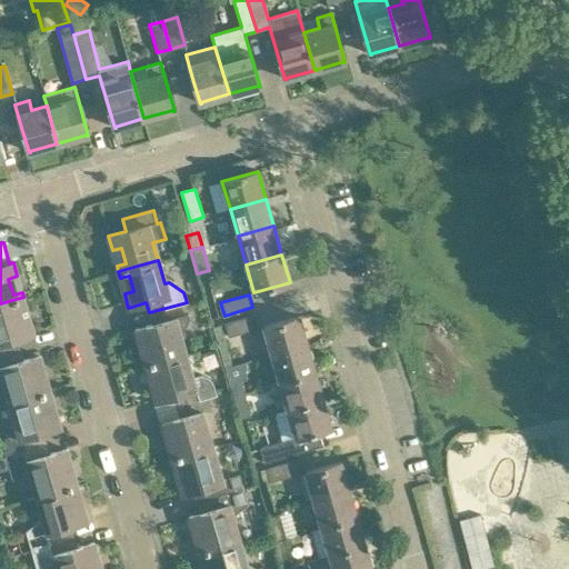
[(26,303),(23,297),(0,303),(0,353),(5,353),(19,349),(17,339),(35,333),(30,320),(21,322),(17,307),(26,303)]
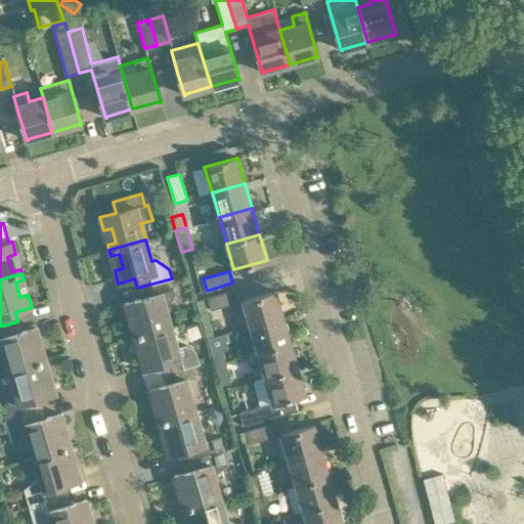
[(132,331),(133,336),(151,331),(170,325),(164,306),(169,305),(175,294),(174,291),(169,292),(166,280),(172,278),(137,288),(140,299),(124,303),(128,316),(136,314),(140,329),(132,331)]
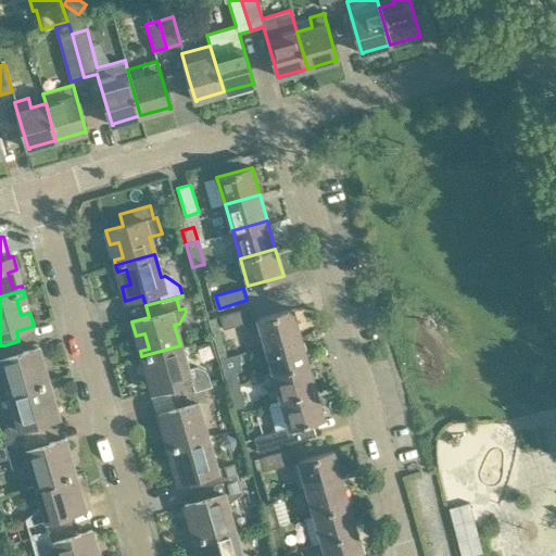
[(249,307),(222,316),(225,328),(252,320),(249,307)]
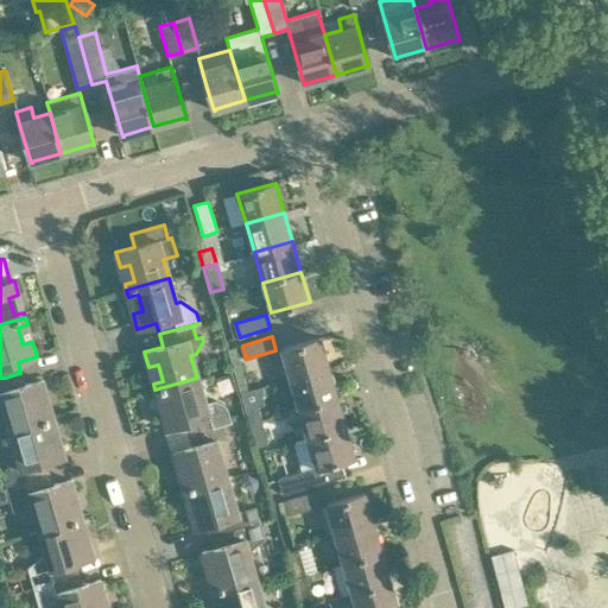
[(282,349),(290,379),(329,367),(320,337),(282,349)]
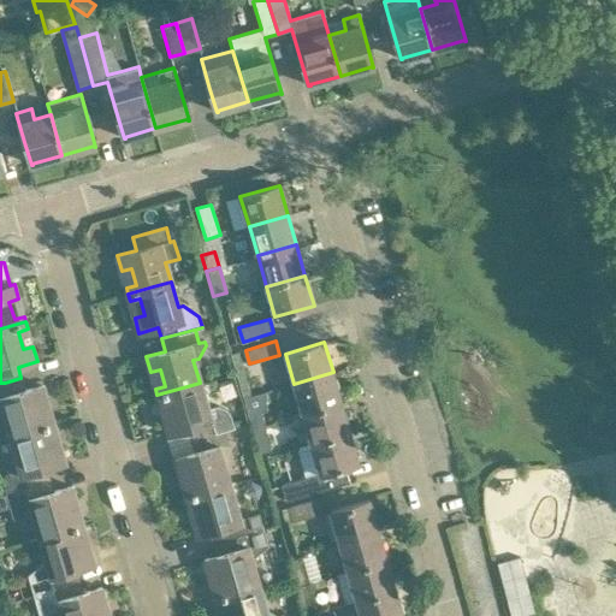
[(333,372),(294,384),(303,414),(342,402),(333,372)]
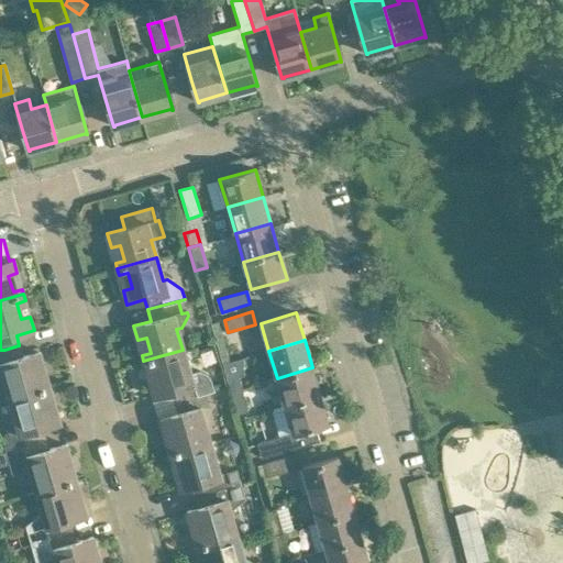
[(4,350),(0,350),(0,379),(3,379),(9,399),(50,387),(48,382),(40,384),(35,368),(44,365),(40,352),(22,356),(19,345),(4,350)]
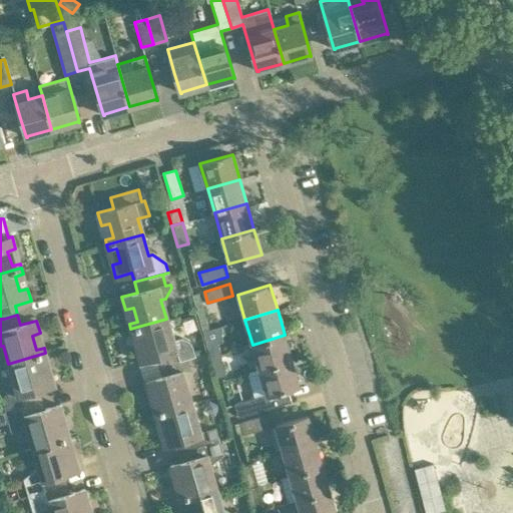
[(148,324),(130,329),(132,335),(140,333),(144,347),(136,349),(140,362),(155,357),(158,367),(186,359),(195,356),(192,347),(190,343),(188,341),(185,339),(180,338),(177,339),(174,340),(172,341),(166,319),(148,324)]
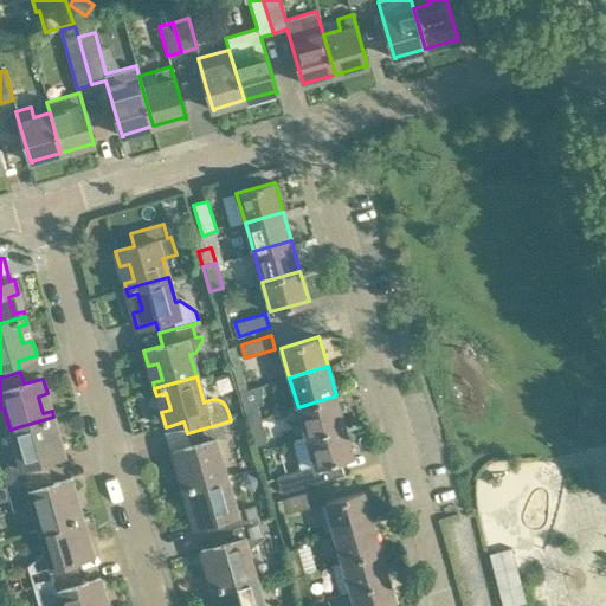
[(240,397),(247,423),(260,418),(252,392),(240,397)]
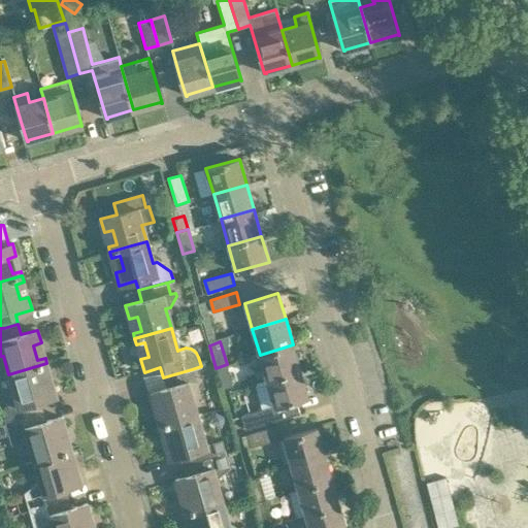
[(293,344),(260,355),(267,381),(300,370),(293,344)]
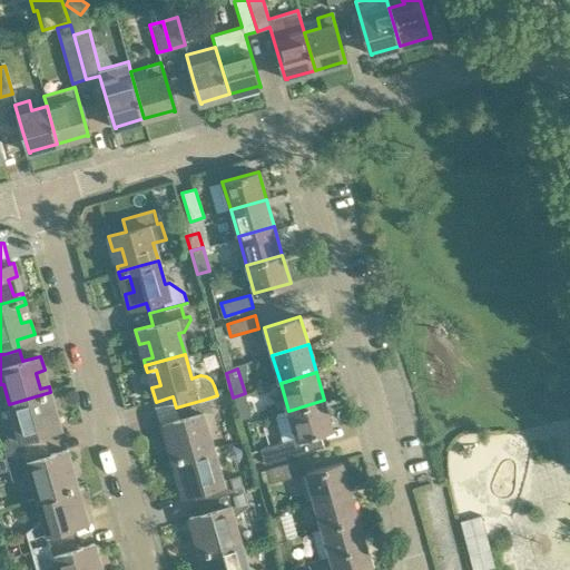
[(2,455),(32,446),(46,443),(43,433),(61,428),(57,414),(48,416),(43,401),(52,399),(50,392),(9,404),(15,421),(1,444),(5,454),(2,455)]
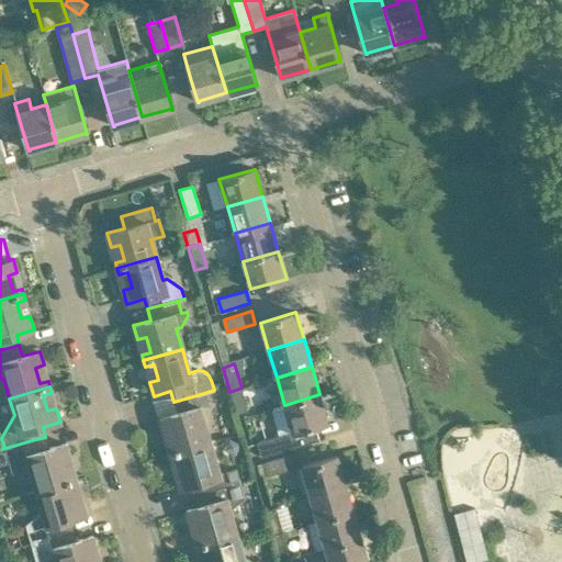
[(242,388),(229,392),(236,414),(247,411),(242,388)]
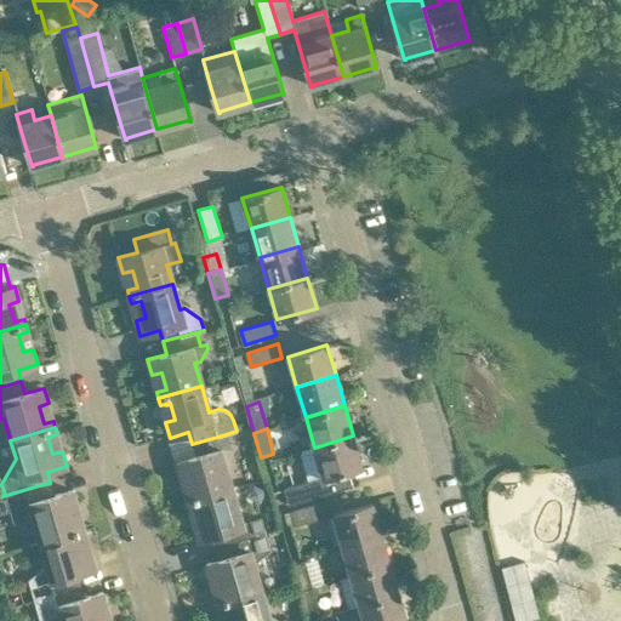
[(186,494),(188,501),(231,488),(220,450),(229,448),(226,434),(192,444),(195,456),(176,461),(181,477),(191,474),(195,491),(186,494)]
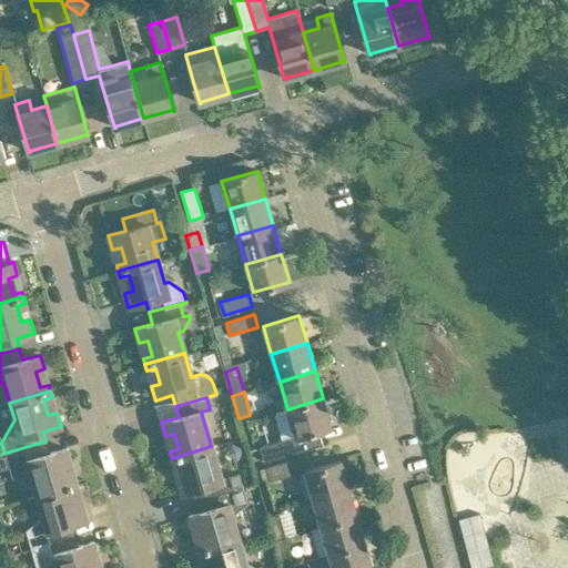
[(323,398),(287,409),(295,437),(260,447),(263,462),(322,445),(318,430),(331,427),(323,398)]
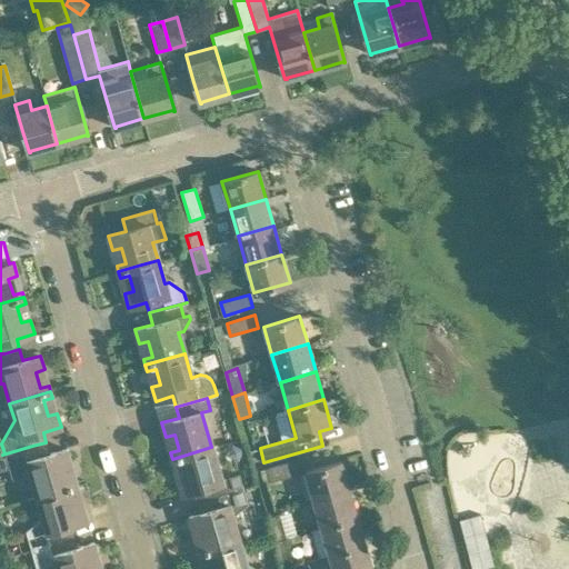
[(13,451),(5,453),(12,479),(29,475),(36,496),(77,485),(76,479),(67,481),(62,466),(71,463),(67,449),(49,455),(46,442),(32,446),(13,451)]
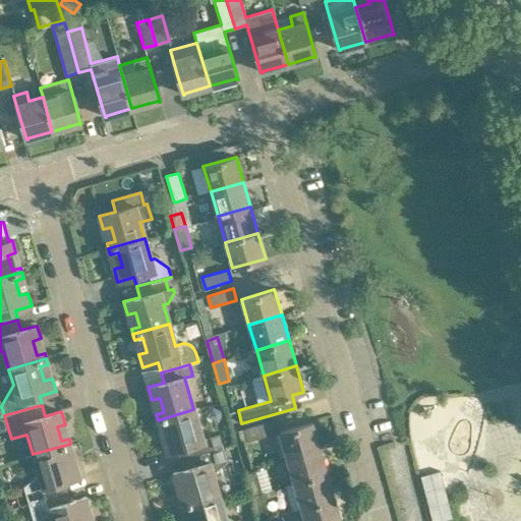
[(193,409),(158,420),(159,425),(167,423),(171,438),(163,440),(167,453),(177,450),(180,459),(222,447),(218,435),(201,439),(193,409)]
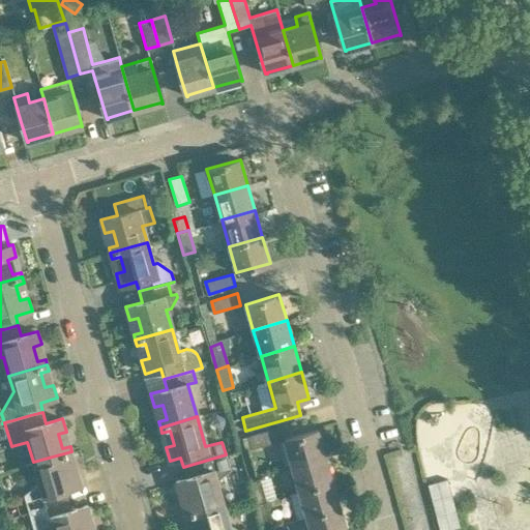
[(253,447),(278,439),(274,428),(248,436),(253,447)]
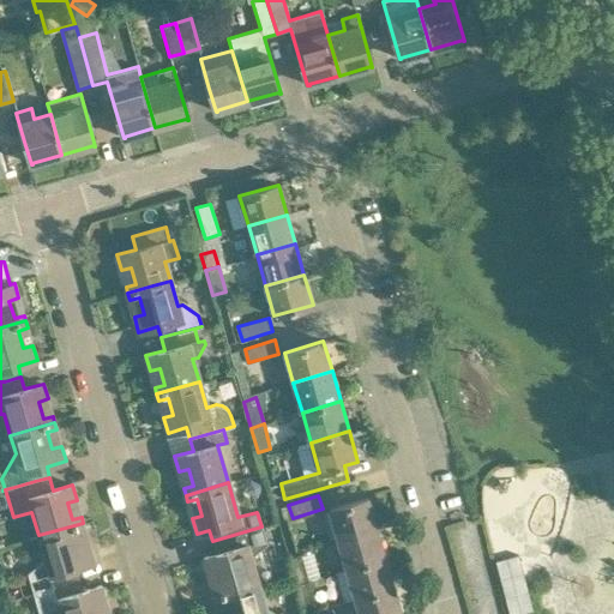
[(329,509),(337,539),(377,528),(368,498),(329,509)]
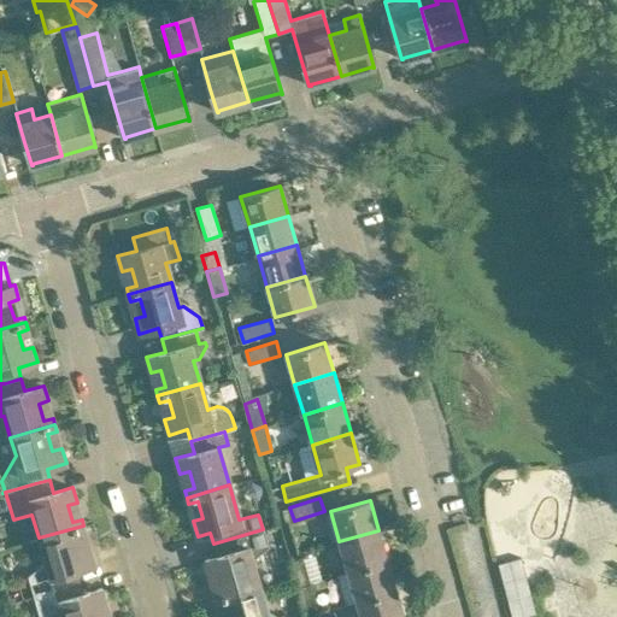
[(27,576),(33,595),(80,582),(76,570),(95,565),(90,550),(81,553),(76,535),(86,533),(83,526),(39,538),(46,562),(42,563),(27,576)]
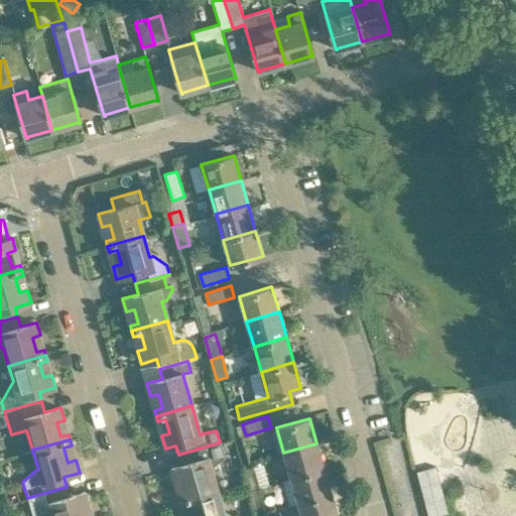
[(220,442),(178,455),(181,466),(170,469),(174,481),(182,479),(186,493),(178,496),(179,500),(198,495),(216,490),(210,469),(225,458),(220,442)]
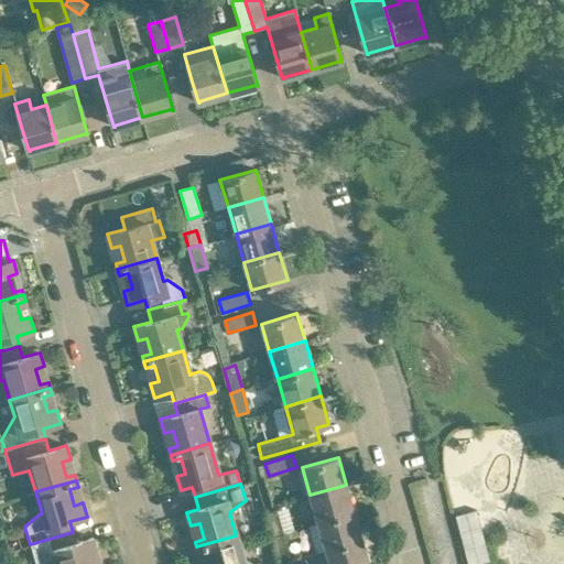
[(346,485),(310,495),(318,522),(354,512),(346,485)]
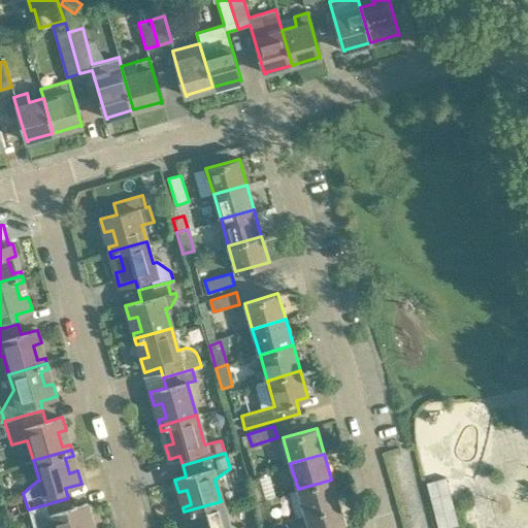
[(426,482),(437,527),(438,527),(457,524),(444,476),(426,482)]
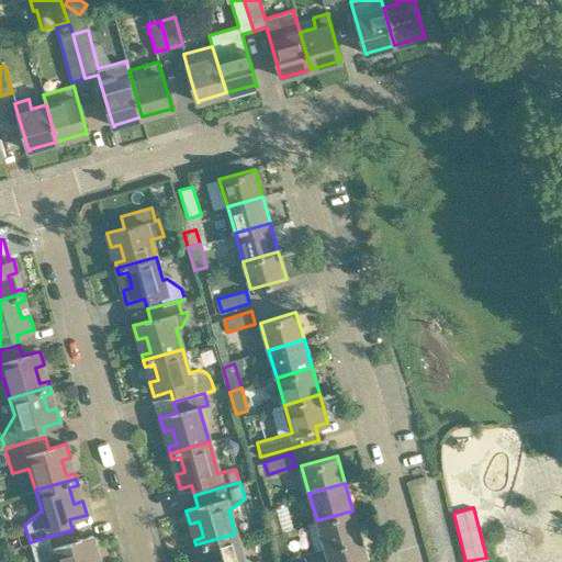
[(352,510),(317,520),(325,548),(360,538),(352,510)]
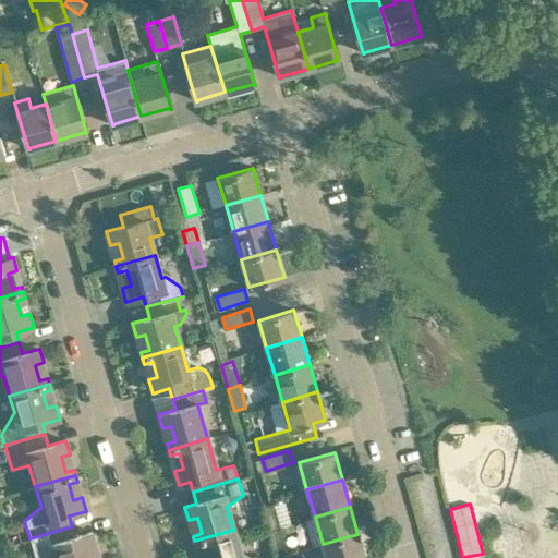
[(72,526),(29,538),(35,557),(55,552),(56,557),(89,557),(87,548),(96,546),(93,532),(75,537),(72,526)]
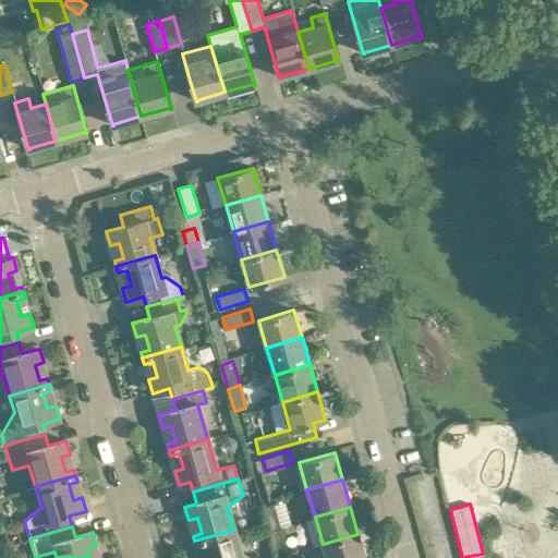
[(270,530),(277,552),(287,548),(281,526),(270,530)]
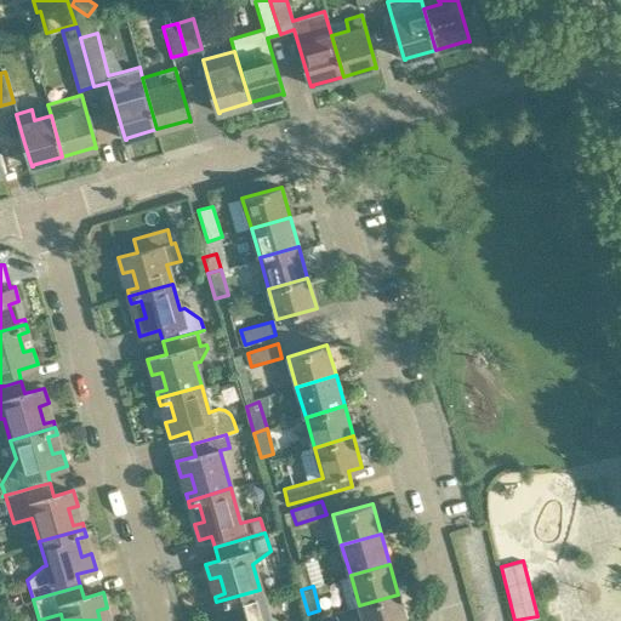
[(238,596),(216,602),(218,609),(228,607),(232,620),(286,620),(281,620),(267,613),(260,590),(238,596)]
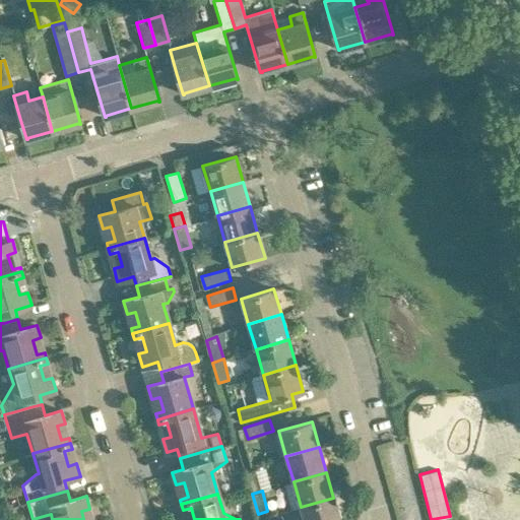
[(339,519),(333,498),(301,507),(304,519),(339,519)]
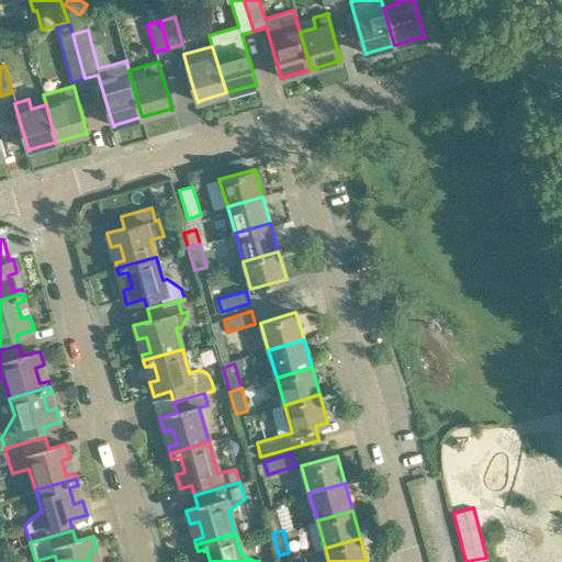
[(417,551),(418,561),(426,561),(424,550),(417,551)]
